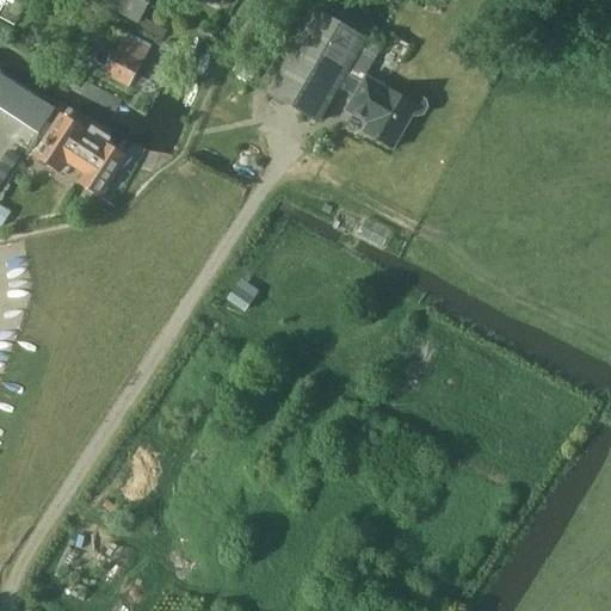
[(94,0),(137,23),(149,0),(94,0)]
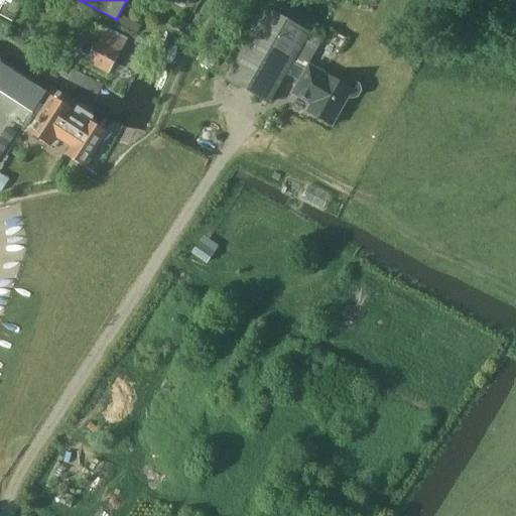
[(291,62),(308,32),(266,9),(227,80),(269,104),(286,74),(300,82),(293,94),(311,104),(307,111),(332,124),(349,96),(352,97),(358,96),(361,90),(359,84),(352,80),(346,81),(345,85),(308,63),(305,70),(291,62)]
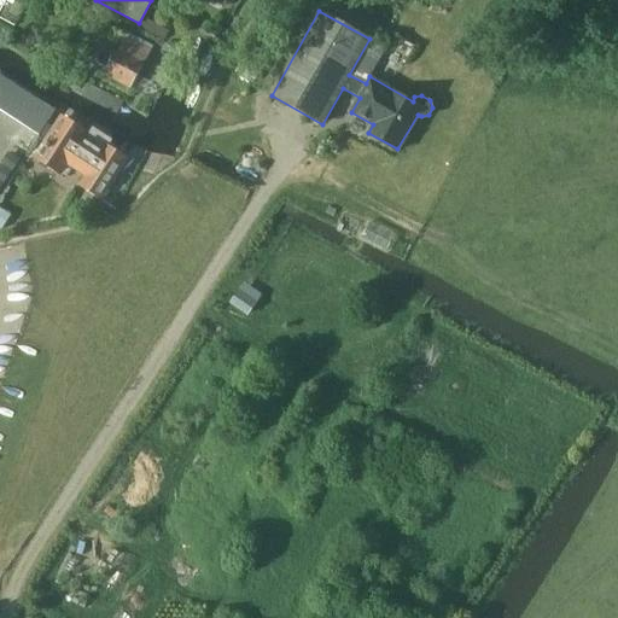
[(115,54),(106,51),(99,51),(94,59),(99,65),(106,69),(104,75),(130,89),(151,51),(124,36),(115,54)]
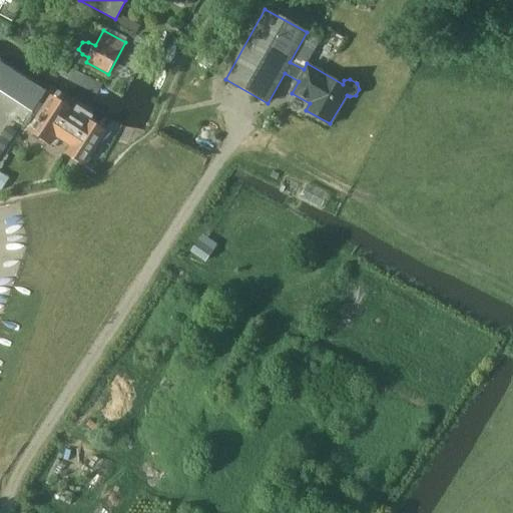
[(56,137),(70,147),(65,153),(86,167),(96,152),(108,132),(90,120),(82,132),(67,122),(74,111),(52,95),(41,110),(38,108),(32,117),(36,120),(28,130),(50,146),(56,137)]
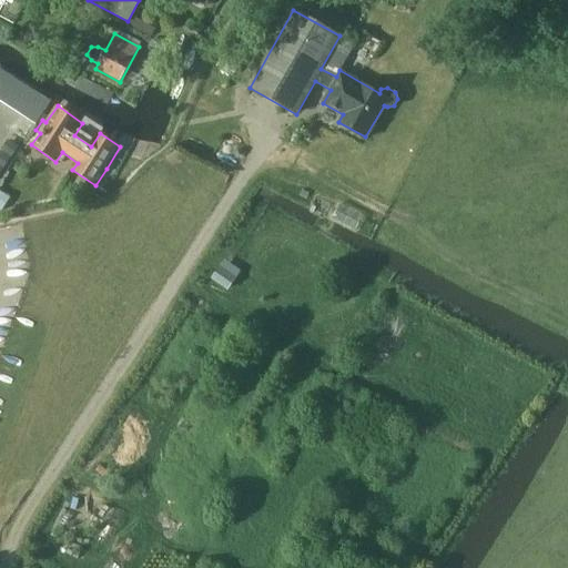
[(0,173),(13,152),(0,144),(0,173)]
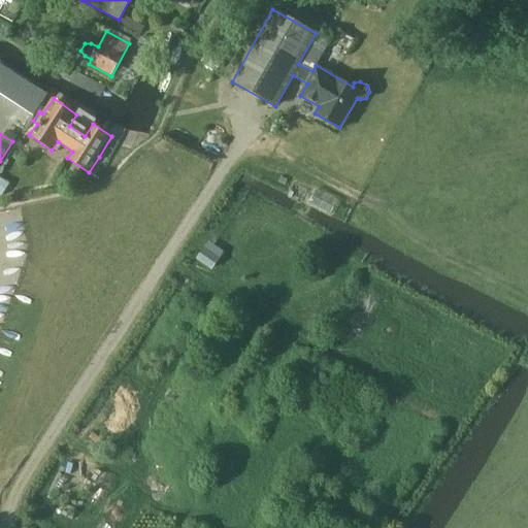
[(213,267),(226,248),(209,237),(197,257),(213,267)]
